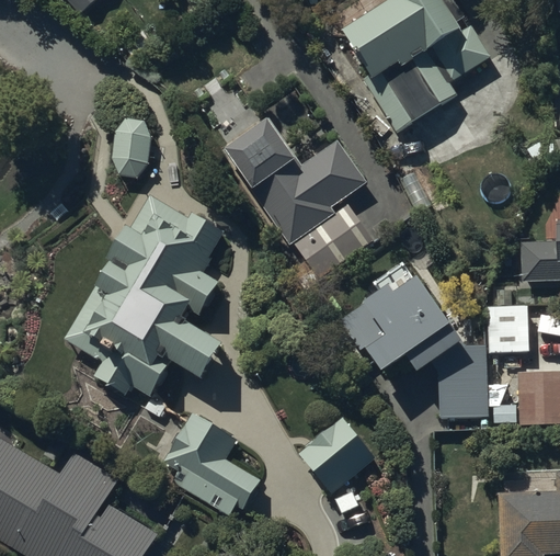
[(70,0),(80,11),(92,0),(70,0)]
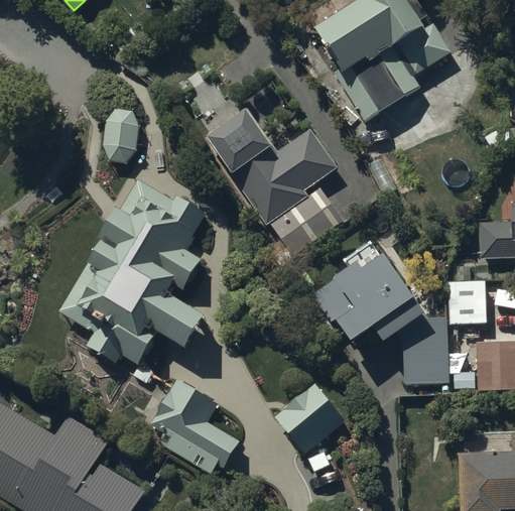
[(421,27),(404,0),(360,0),(312,29),(340,74),(336,77),(362,120),(418,86),(410,73),(414,70),(416,73),(451,52),(430,20),(421,27)]
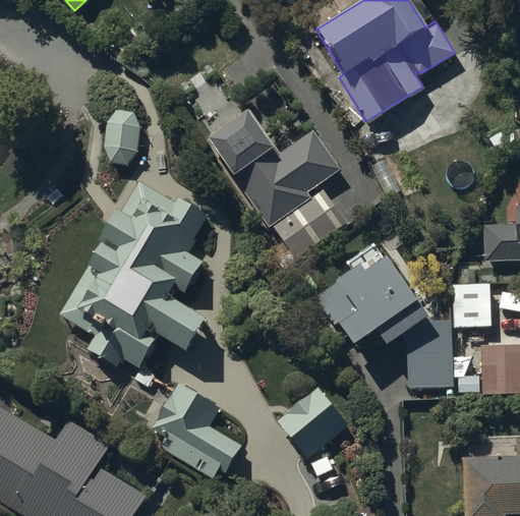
[(133,112),(115,109),(107,121),(105,147),(111,161),(126,163),(135,152),(139,126),(133,112)]
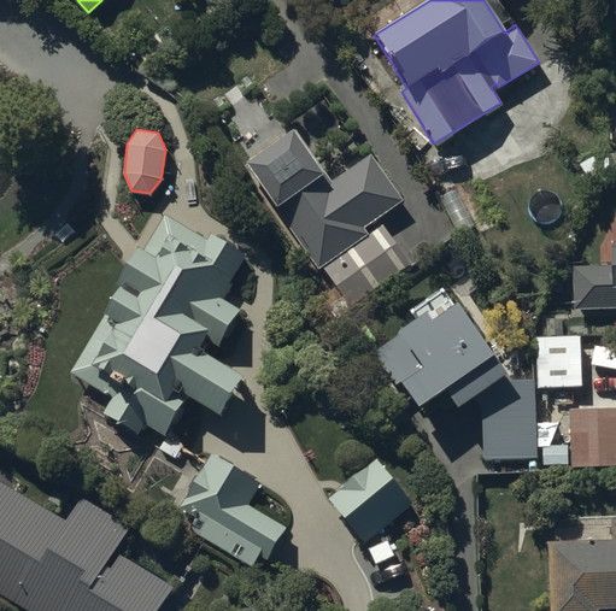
[(297,130),(245,164),(316,269),(322,265),(351,306),(412,264),(381,217),(404,201),(370,153),(330,180),(297,130)]
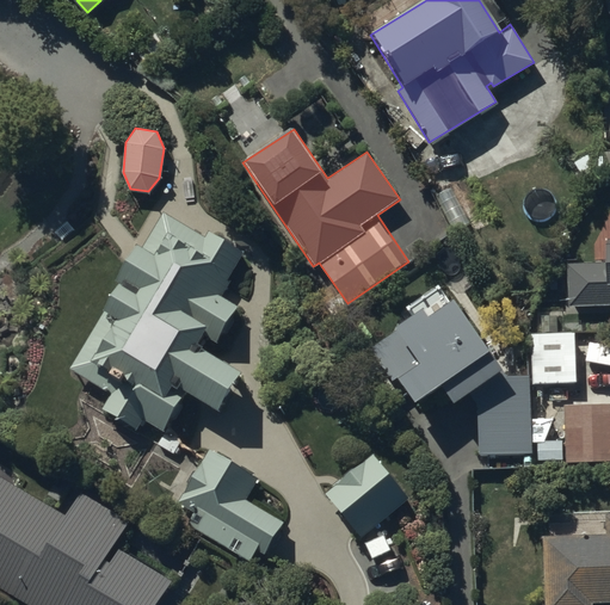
[(204,238),(165,211),(141,249),(137,247),(116,282),(121,285),(69,368),(109,391),(99,407),(134,428),(141,418),(161,430),(184,394),(215,414),(239,375),(196,349),(204,335),(214,340),(235,307),(220,297),(229,282),(226,279),(242,253),(208,232),(204,238)]
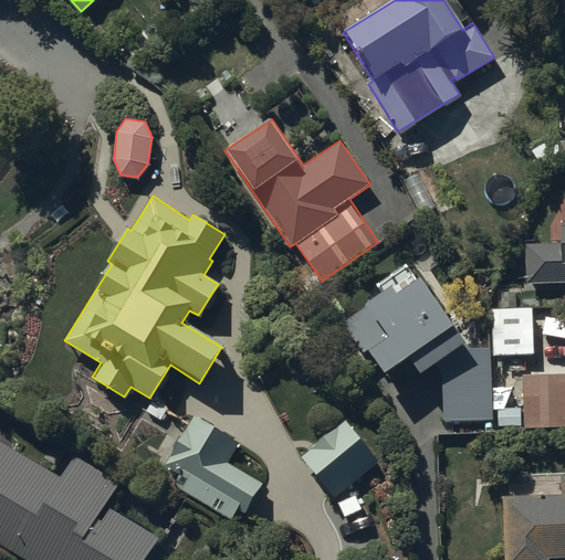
[(564,219),(563,219),(563,228),(561,228),(561,241),(525,241),(525,282),(564,281),(564,219)]
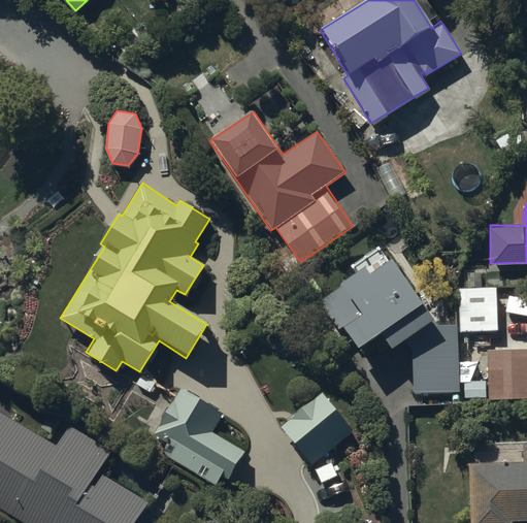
[(457,324),(436,324),(418,294),(415,296),(375,242),(353,258),(356,263),(352,267),(357,274),(318,300),(338,329),(342,326),(346,330),(343,332),(360,354),(382,337),(392,352),(406,341),(413,350),(413,391),(458,391),(458,374),(470,374),(470,341),(457,341),(457,324)]
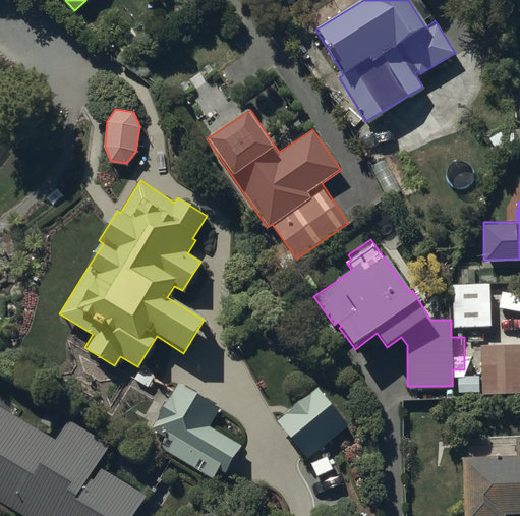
[(488,283),(448,284),(448,318),(453,318),(453,326),(488,325),(488,283)]
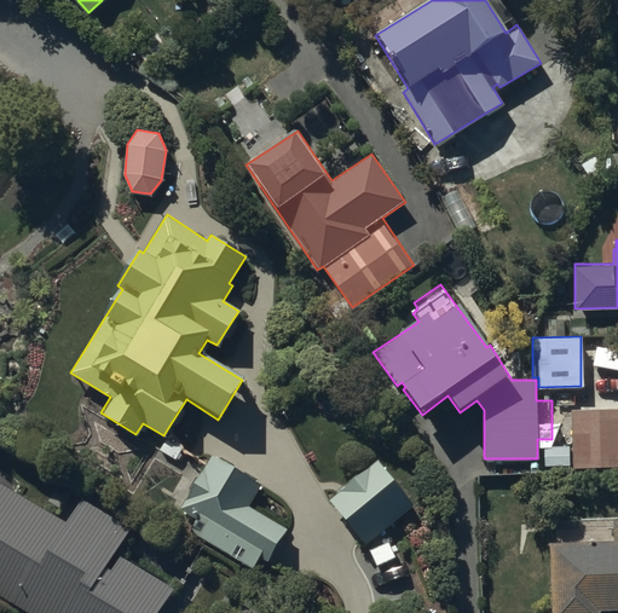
[(617,408),(571,410),(572,445),(543,445),(544,464),(573,464),(573,468),(617,466),(617,408)]
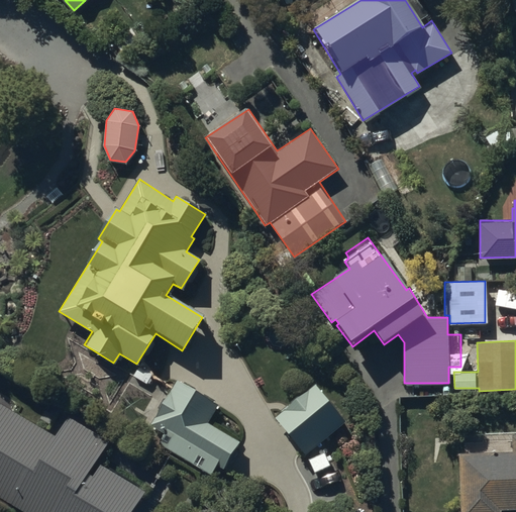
[(217,404),(176,380),(149,424),(164,432),(157,442),(210,475),(216,465),(223,469),(239,442),(205,423),(217,404)]
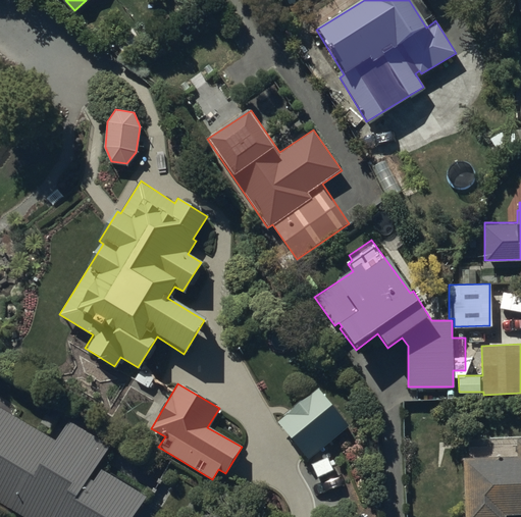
[(318,386),(277,419),(307,459),(349,426),(318,386)]
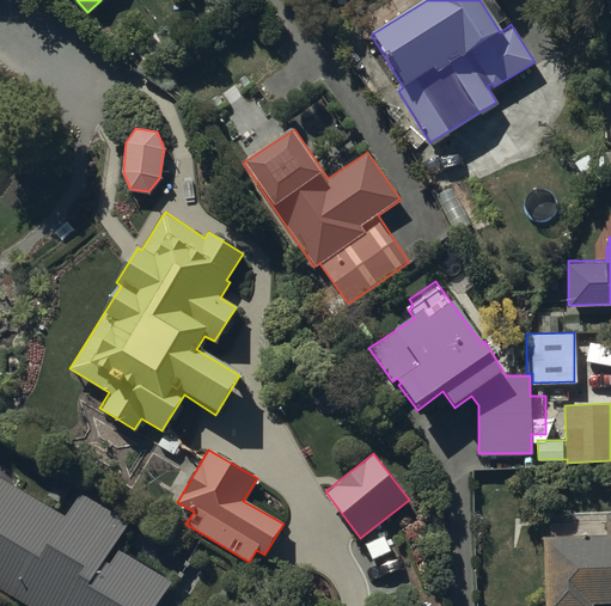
[(66,516),(0,477),(0,592),(24,605),(160,605),(172,586),(112,549),(129,522),(81,493),(66,516)]
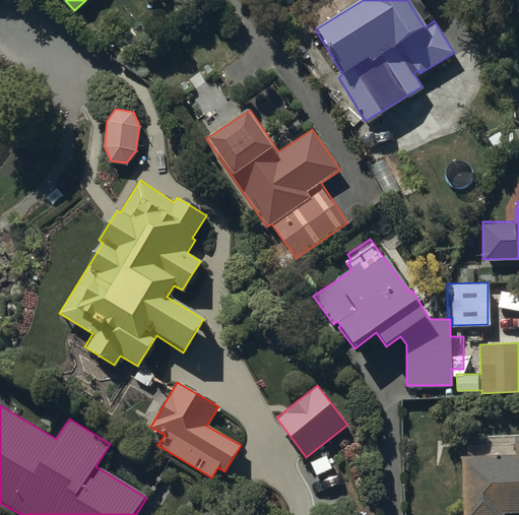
[(518,438),(516,439),(517,455),(461,456),(462,514),(502,514),(502,512),(518,511),(518,438)]
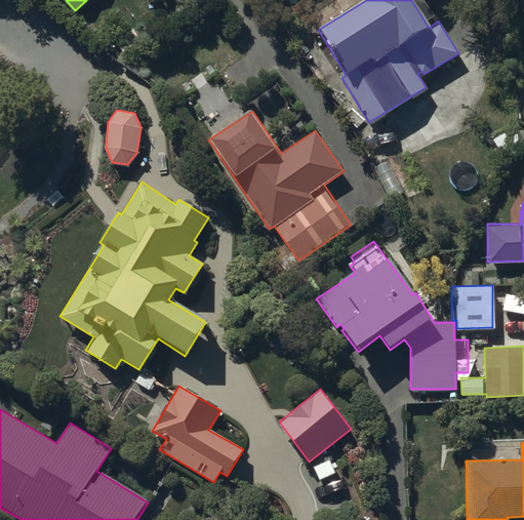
All buildings are outlined.
